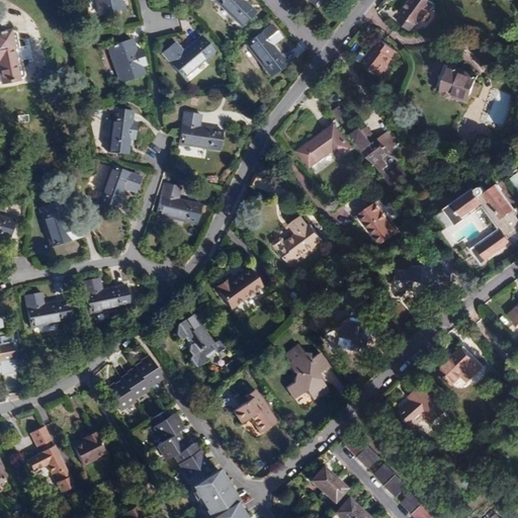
[(95,0),(98,14),(120,9),(118,1),(120,0),(95,0)]
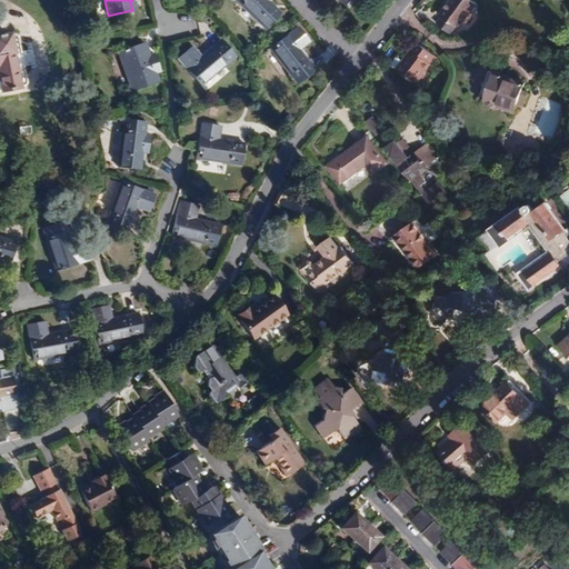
[(236,0),(266,29),(279,16),(267,3),(269,1),(270,0),(236,0)]
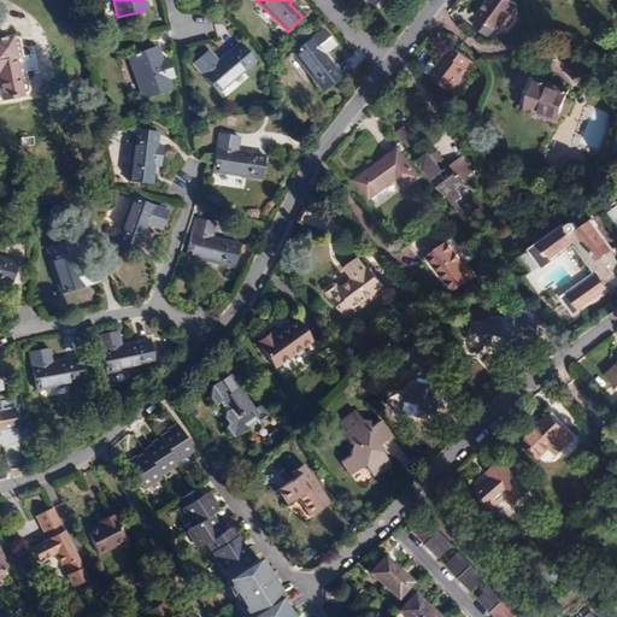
[(488,0),(476,17),(479,18),(480,19),(475,27),(488,37),(494,30),(497,31),(517,4),(516,0),(488,0)]
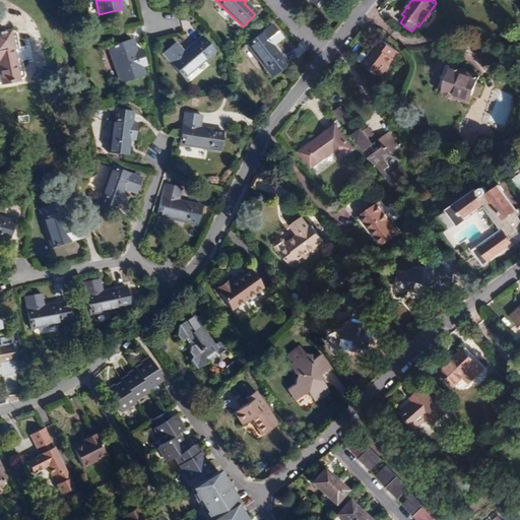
[(255,14),(257,12),(246,1),(244,3),(255,14)]
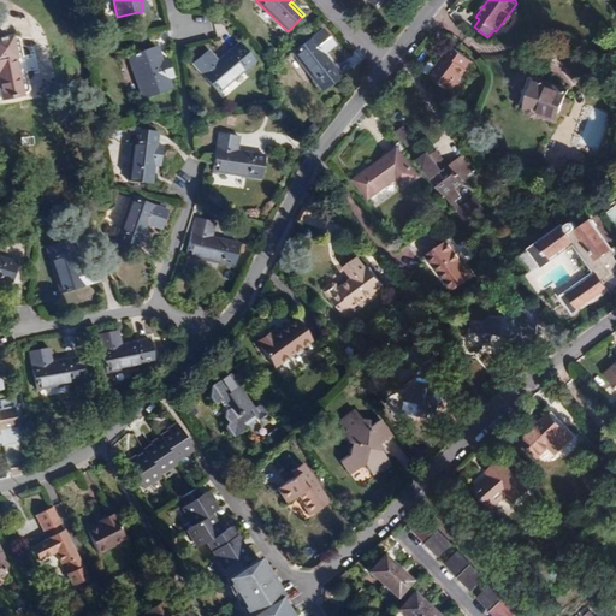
[(292,52),(323,90),(342,76),(324,53),(336,45),(329,36),(323,29),(292,52)]
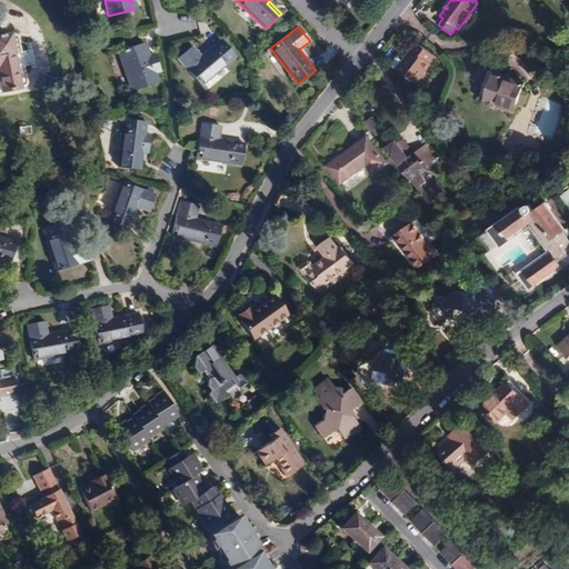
[(0,90),(28,86),(18,32),(0,35),(0,90)]
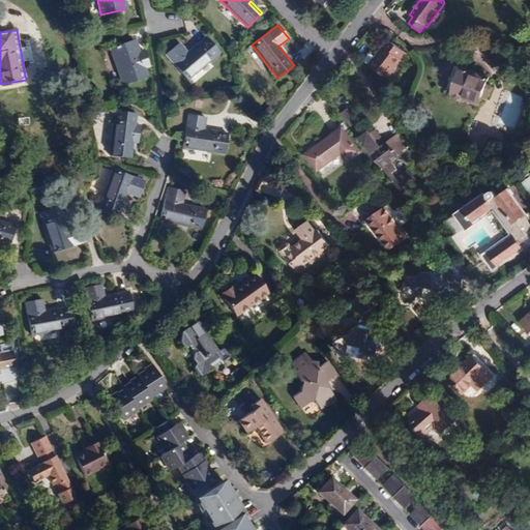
[(219,53),(205,36),(187,52),(179,42),(171,50),(166,54),(187,80),(219,53)]
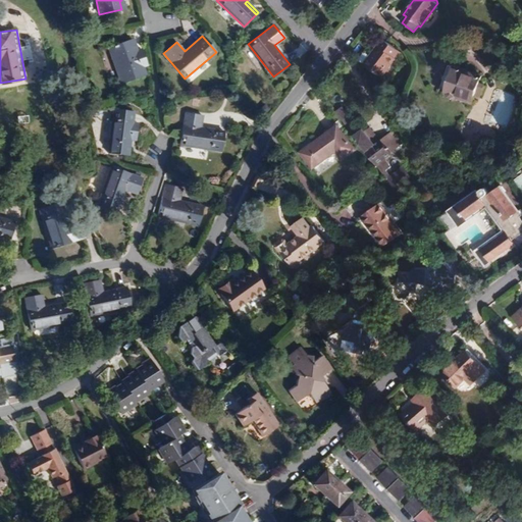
[(380,77),(401,51),(382,38),(373,51),(374,52),(370,56),(364,65),(380,77)]
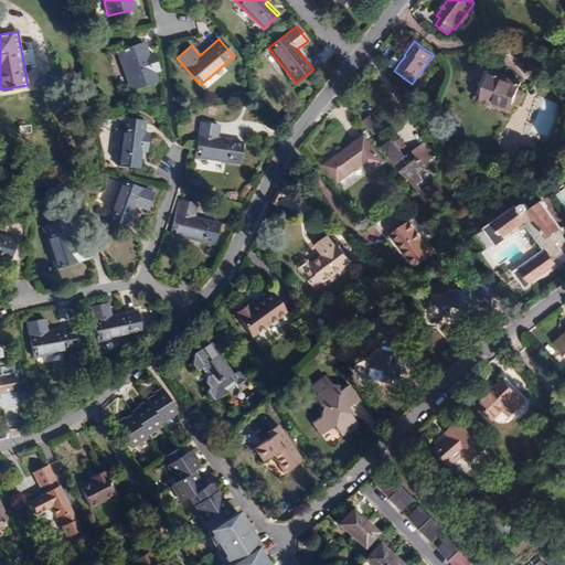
[(131,89),(153,82),(150,73),(153,72),(158,71),(155,63),(151,53),(148,54),(145,56),(140,43),(117,52),(131,89)]
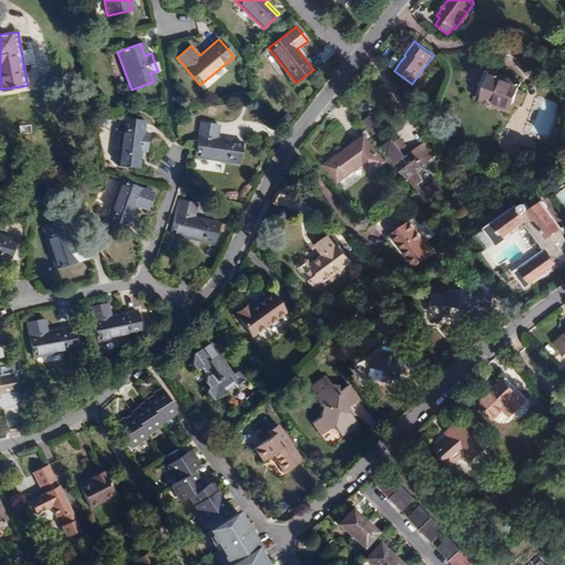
[(387,65),(394,71),(401,61),(396,57),(393,57),(387,65)]
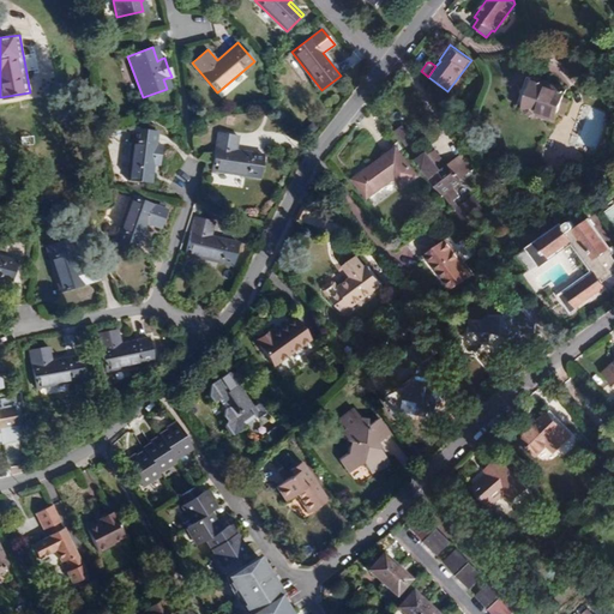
[(517,108),(524,110),(535,79),(529,77),(524,89),(517,108)]
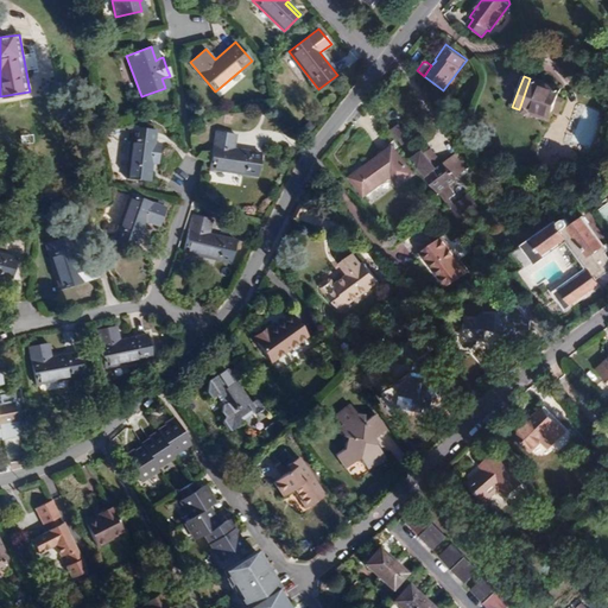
[(532,114),(550,120),(552,112),(559,114),(567,94),(561,92),(561,89),(530,78),(519,109),(520,109),(523,113),(529,115),(532,114)]
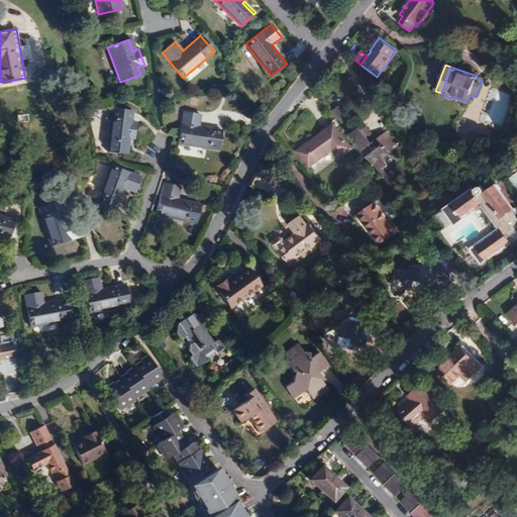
[(332,110),(341,123),(347,118),(338,106),(332,110)]
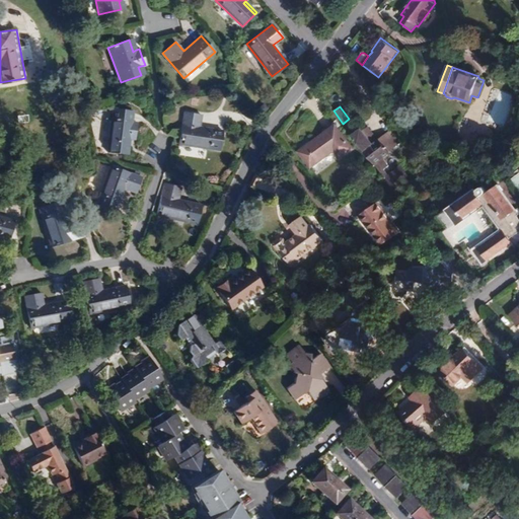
[(108,151),(129,154),(130,143),(134,144),(135,135),(136,127),(132,126),(129,126),(131,110),(114,108),(108,151)]
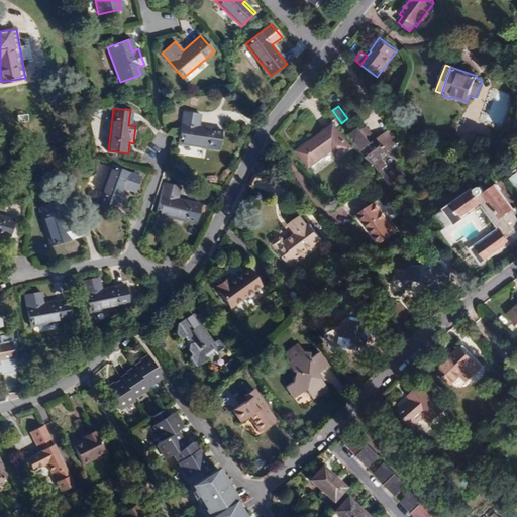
[(219,149),(222,129),(199,125),(201,114),(184,112),(182,126),(179,143),(219,149)]
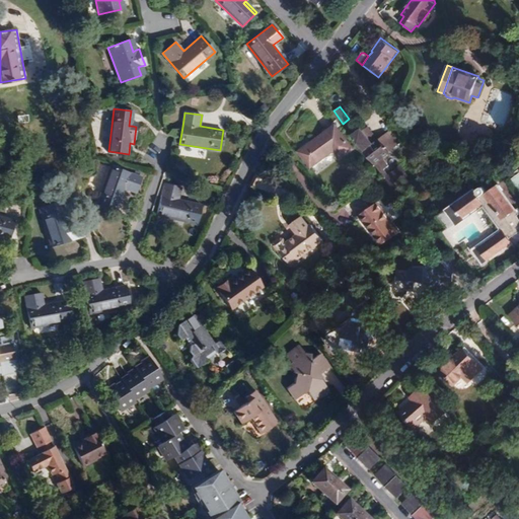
[(327,135),(325,132),(315,139),(299,151),(311,167),(337,148),(343,156),(354,148),(338,127),(327,135)]
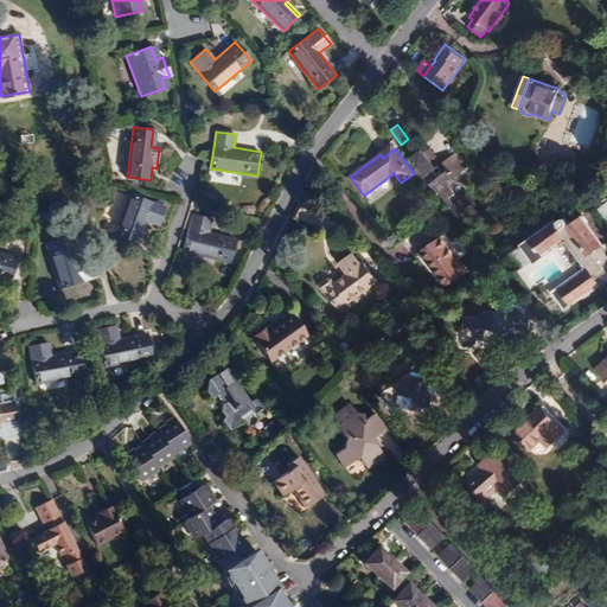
[(430,148),(425,152),(435,168),(442,163),(430,148)]
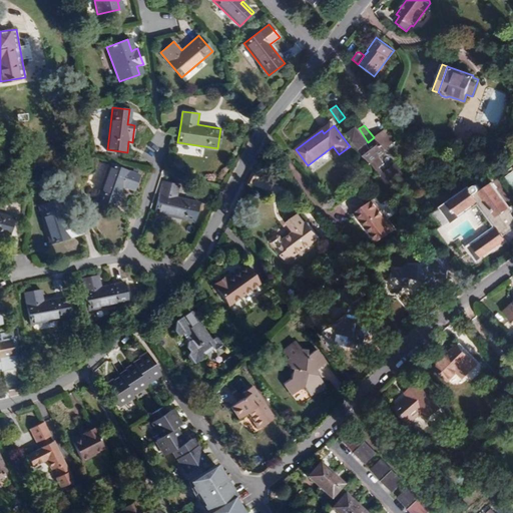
[(357,127),(348,133),(388,186),(401,174),(398,170),(399,168),(395,163),(383,173),(379,167),(384,164),(377,155),(384,150),(383,149),(396,139),(387,127),(380,133),(374,137),(368,142),(359,128),(357,127)]
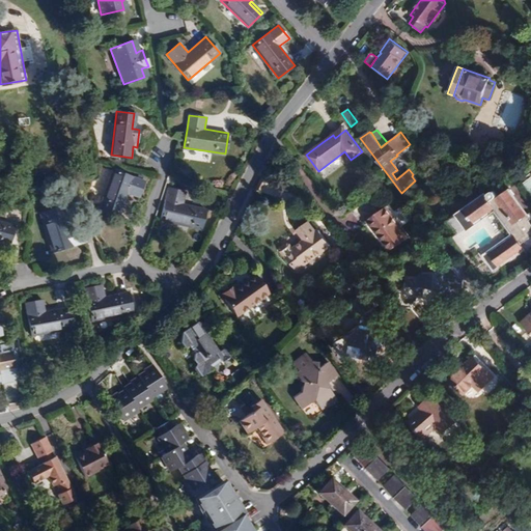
[(483,163),(485,155),(478,152),(476,161),(483,163)]
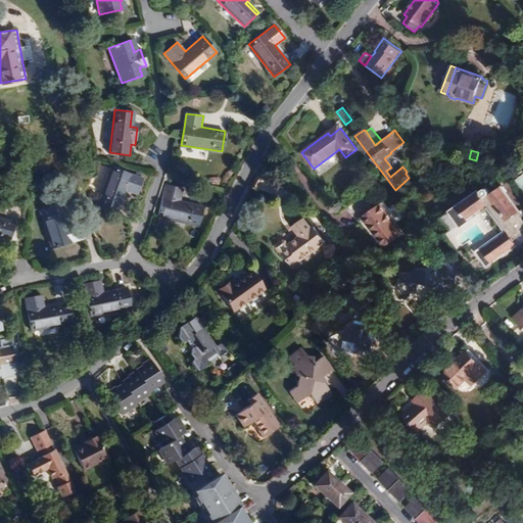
[(97,206),(117,212),(121,203),(125,191),(136,195),(142,178),(111,168),(97,206)]
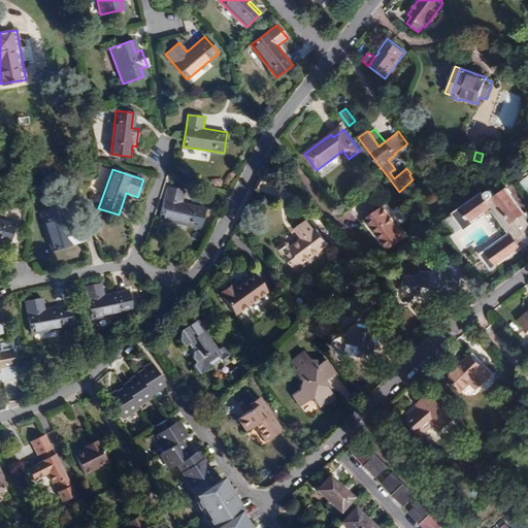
[(200,229),(205,208),(182,202),(185,191),(168,187),(160,219),(175,223),(200,229)]
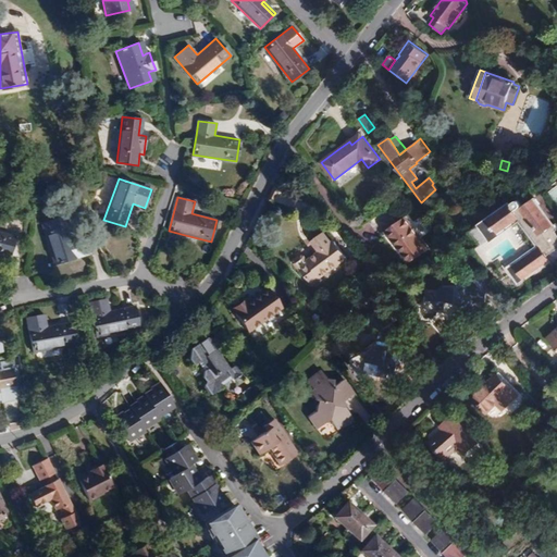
[(491,240),(520,220),(537,247),(507,270),(517,284),(533,273),(551,260),(546,254),(556,244),(556,233),(554,229),(555,227),(534,197),(521,206),(518,199),(510,205),(509,205),(480,225),(491,239),(491,240)]
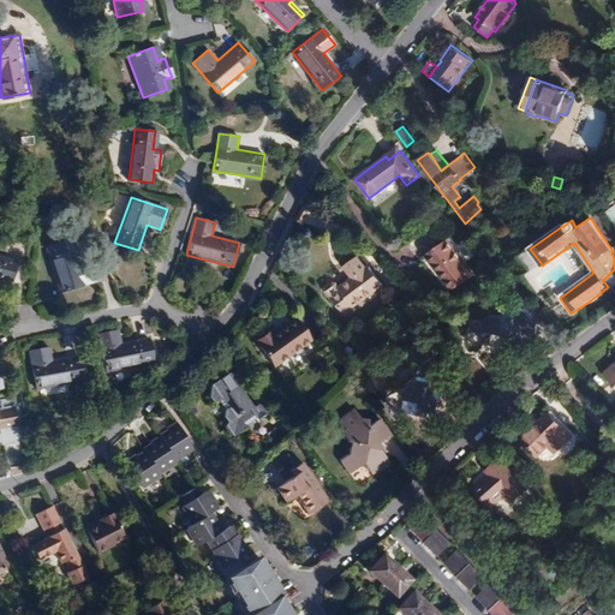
[(81,286),(97,280),(90,261),(77,266),(69,239),(46,246),(60,292),(81,286)]
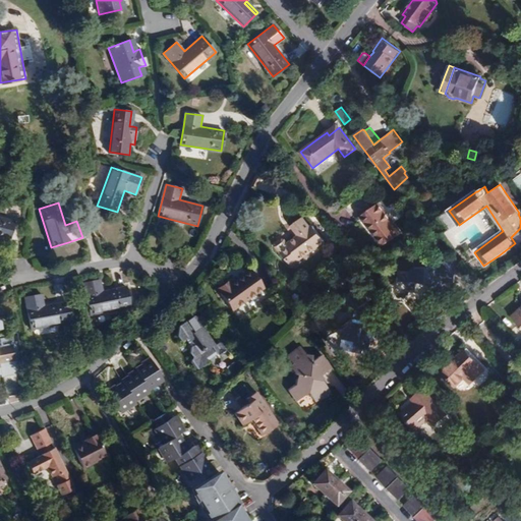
[(359,216),(382,246),(400,233),(378,203),(362,214),(359,216)]
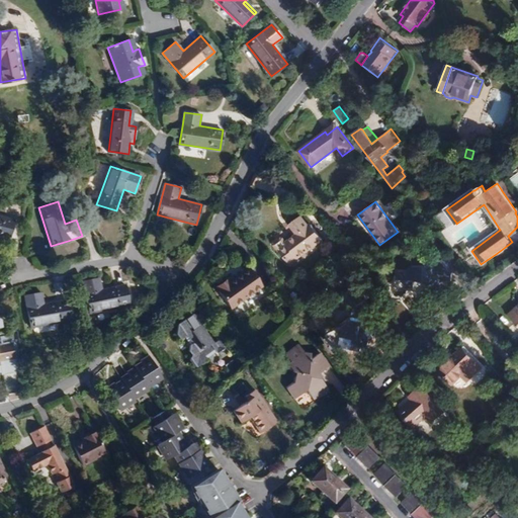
[(0,237),(9,240),(14,220),(0,216),(0,237)]
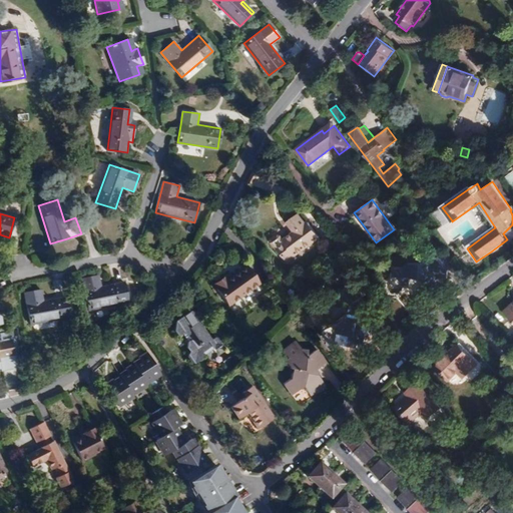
[(287,261),(319,237),(308,222),(305,223),(299,214),(288,222),(295,231),(289,236),(284,239),(281,235),(278,234),(271,239),(271,242),(276,248),(279,249),(287,261)]
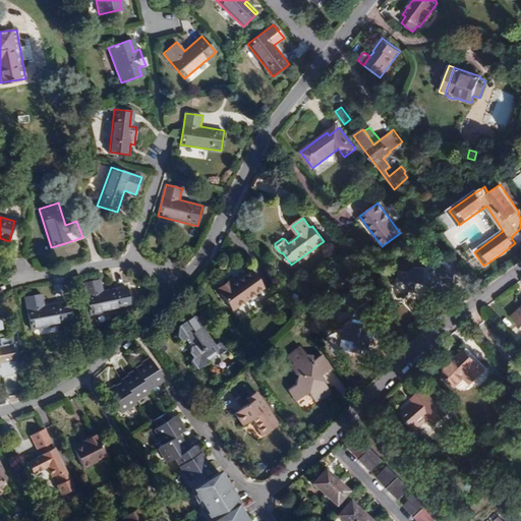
[(405,276),(396,275),(395,283),(402,284),(406,289),(405,294),(412,294),(413,285),(423,285),(427,291),(427,295),(432,297),(439,292),(440,284),(444,284),(450,285),(452,278),(451,278),(457,272),(448,259),(441,264),(440,270),(436,269),(432,272),(429,269),(426,269),(424,271),(412,270),(405,276)]
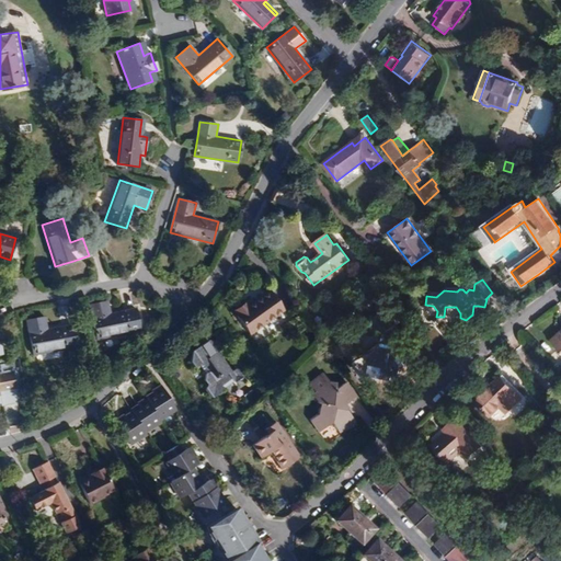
[(285,310),(271,290),(249,306),(245,301),(240,306),(233,310),(237,315),(236,316),(250,334),(285,310)]
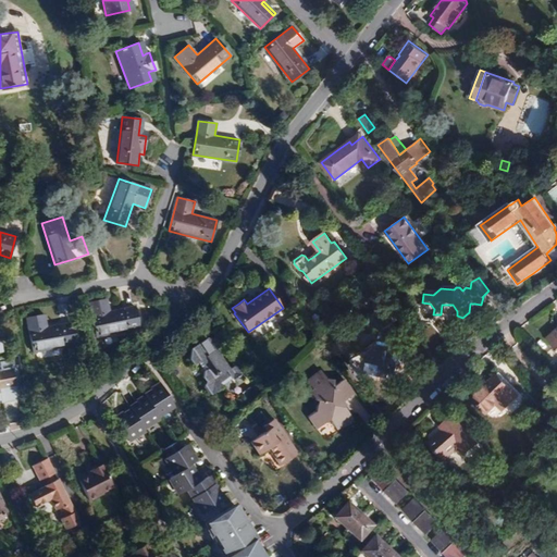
[(138,327),(134,306),(123,308),(109,311),(107,299),(88,302),(96,337),(138,327)]
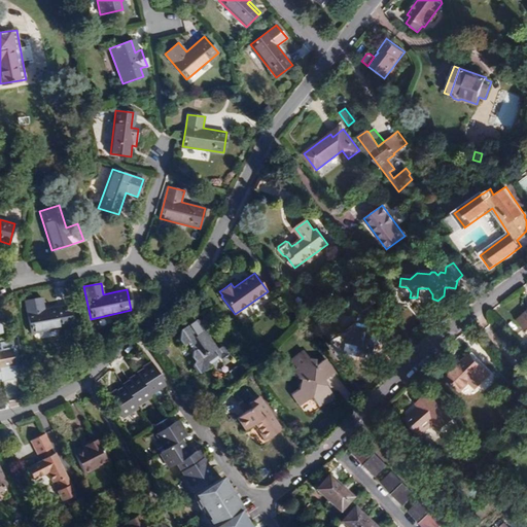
[(365,288),(348,300),(356,311),(360,312),(360,313),(359,313),(358,321),(359,322),(357,331),(354,331),(348,336),(347,343),(359,345),(357,356),(366,357),(366,354),(373,354),(376,344),(371,338),(376,335),(382,343),(384,346),(391,342),(395,339),(387,326),(385,328),(382,322),(387,319),(381,312),(377,314),(372,306),(374,304),(369,296),(370,295),(365,288)]
